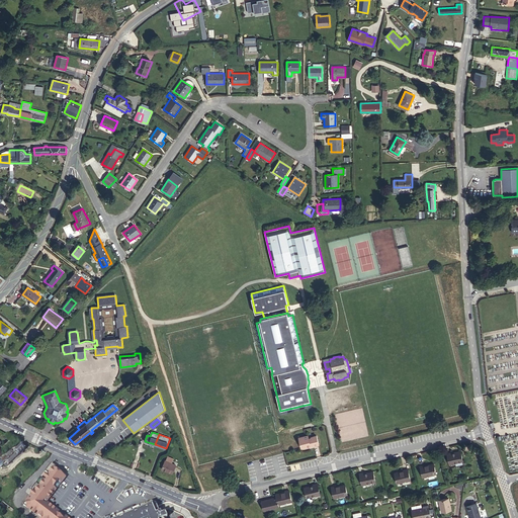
[(309,438),(309,435),(299,437),(301,448),(311,445),(311,446),(314,446),(314,445),(319,444),(317,435),(311,436),(312,437),(309,438)]
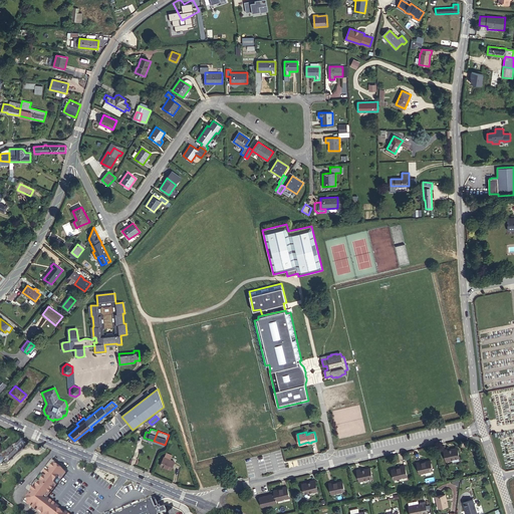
[(25,445),(21,441),(12,450),(10,448),(1,457),(6,463),(17,453),(18,453),(25,445)]
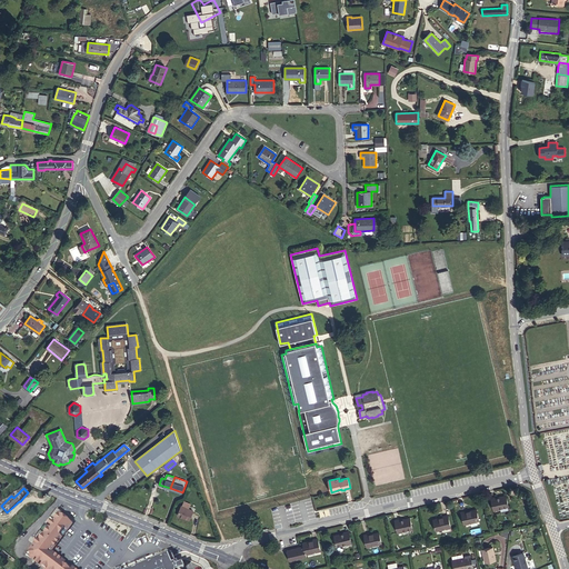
[(498,508),(498,509),(509,507),(506,496),(496,498),(496,497),(491,498),(493,509),(498,508)]
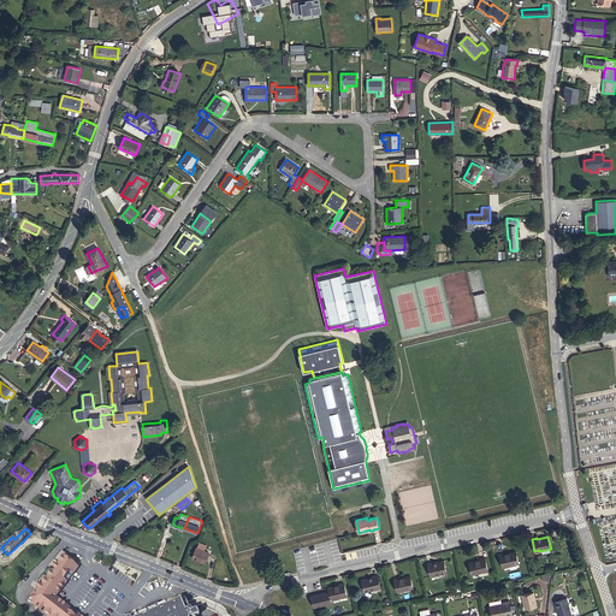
[(209,552),(196,548),(193,557),(205,563),(209,552)]
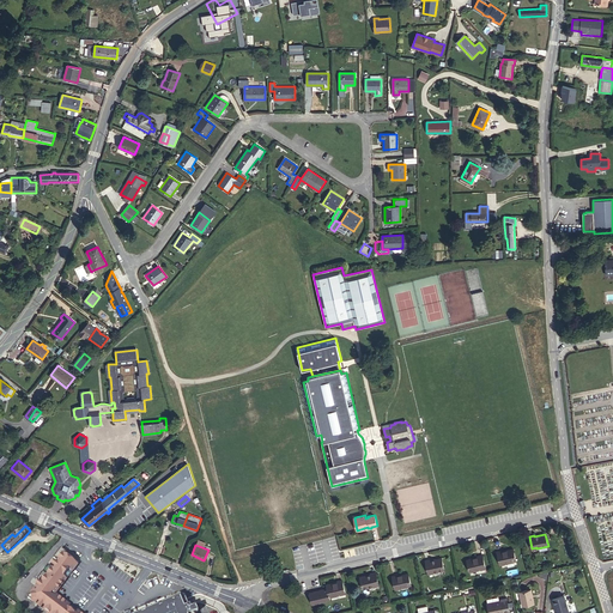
[(65,569),(66,566),(68,566),(73,560),(67,556),(68,554),(61,548),(54,558),(59,562),(54,569),(48,565),(37,580),(42,584),(40,588),(37,586),(28,598),(31,600),(36,604),(37,601),(44,607),(43,610),(48,612),(68,612),(67,608),(49,594),(47,593),(50,589),(55,588),(66,572),(65,569)]
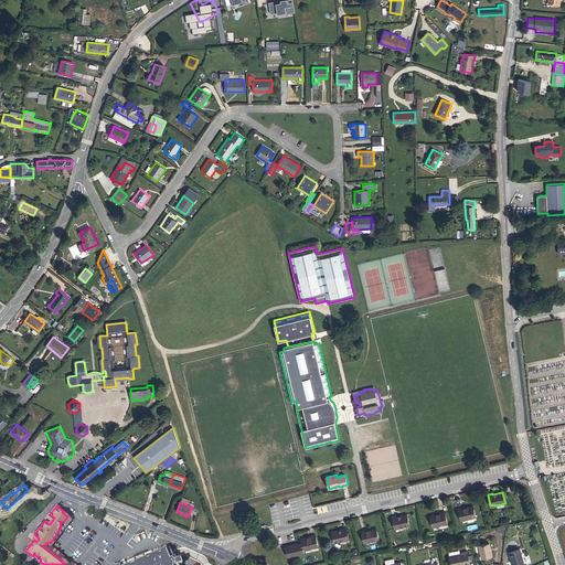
[(458,509),(460,519),(465,518),(465,519),(476,516),(473,505),(462,508),(458,509)]
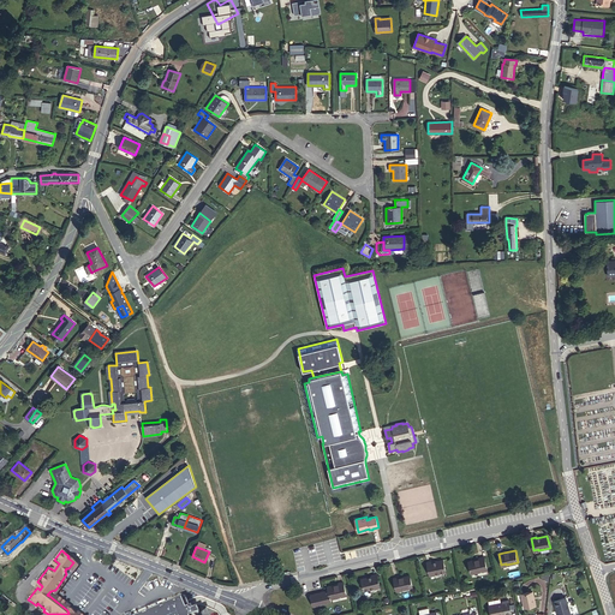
[(482,569),(487,568),(484,556),(479,557),(479,559),(469,561),(471,573),(482,571),(482,569)]
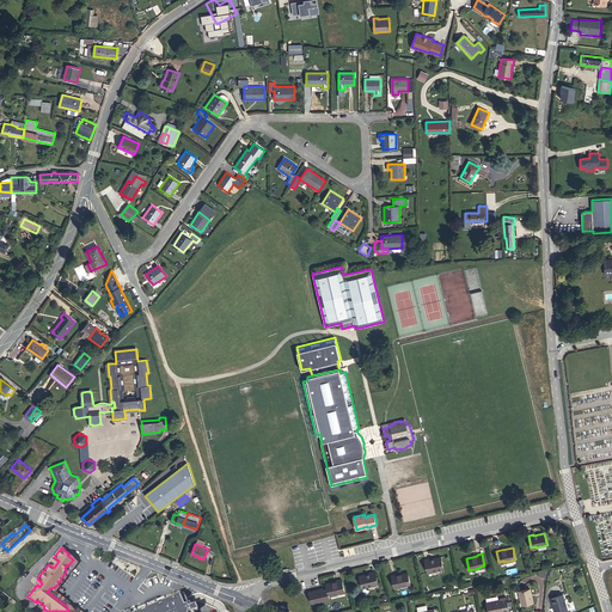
[(424,560),(427,571),(432,570),(433,571),(444,569),(441,557),(430,560),(429,558),(424,560)]
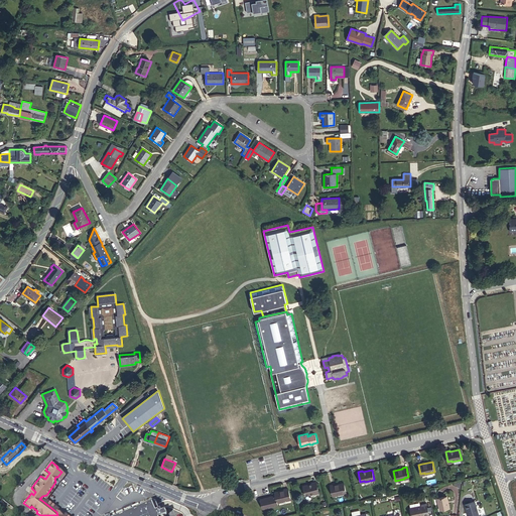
[(305,496),(314,493),(314,492),(318,491),(316,482),(312,483),(312,484),(303,486),(305,496)]
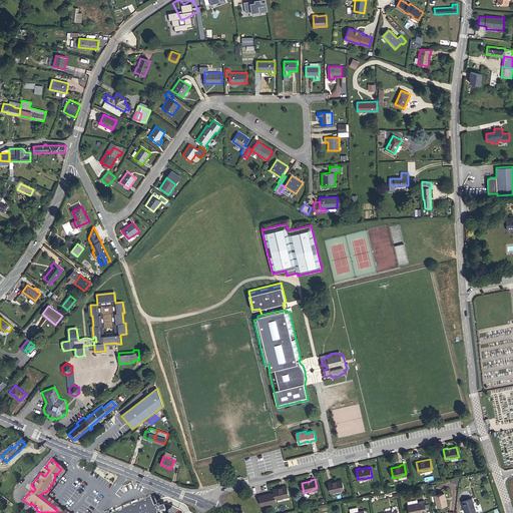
[(328,482),(331,492),(334,491),(335,492),(344,490),(342,480),(333,482),(332,481),(328,482)]
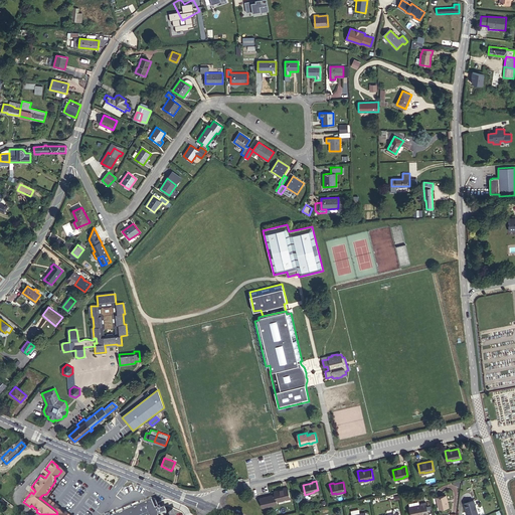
[(286,498),(290,497),(288,487),(284,488),(284,489),(275,491),(276,494),(277,501),(286,499),(286,498)]
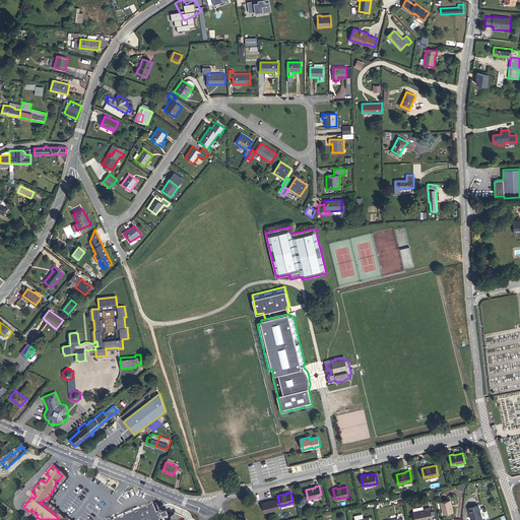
[(280,509),(279,506),(278,499),(263,503),(265,513),(280,509)]
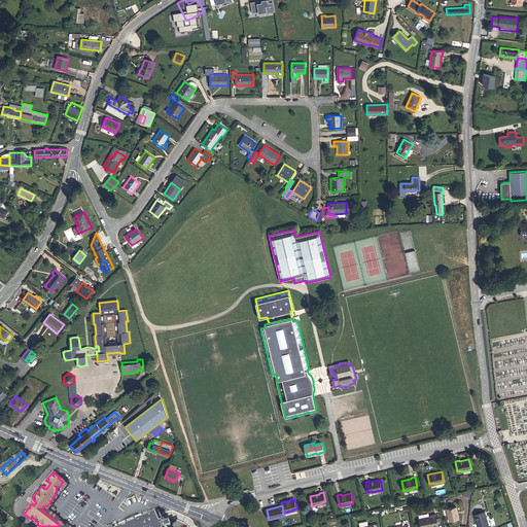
[(459,519),(456,506),(447,508),(449,521),(459,519)]
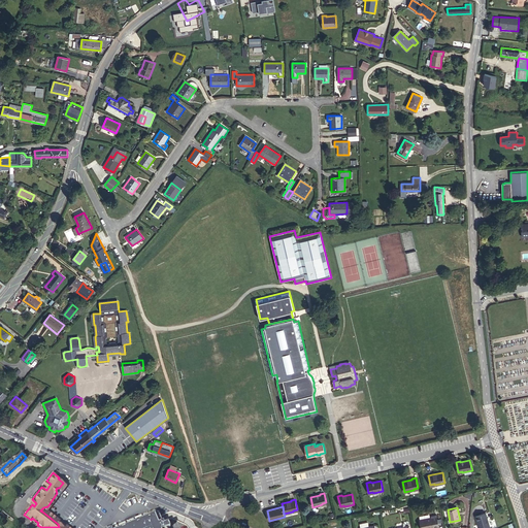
[(168,527),(170,527),(168,523),(165,524),(164,522),(159,524),(154,512),(136,519),(135,516),(125,521),(126,523),(113,527),(111,527),(110,526),(107,527),(106,527),(168,527)]
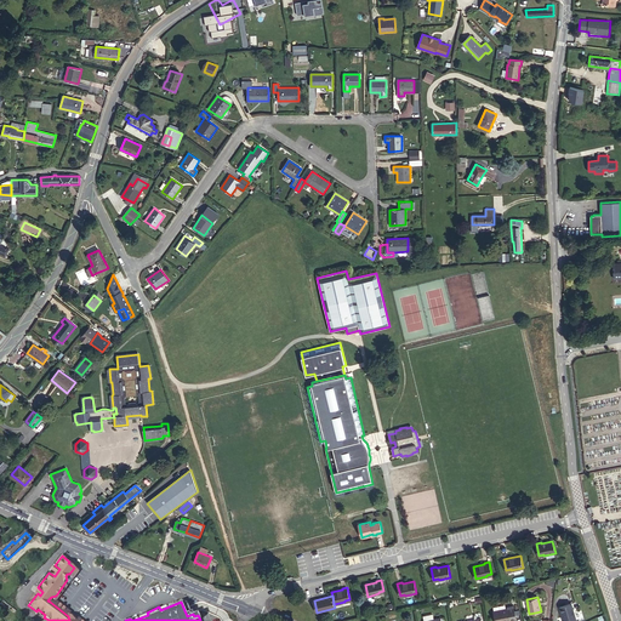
[(559,608),(563,620),(576,620),(571,604),(559,608)]
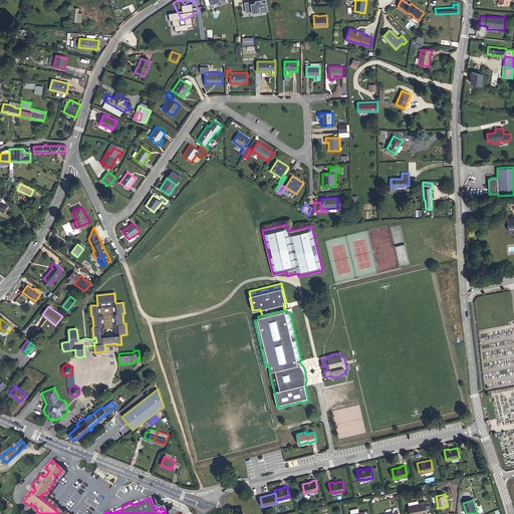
[(418,513),(419,513),(423,513),(421,504),(409,506),(410,513),(418,513)]
